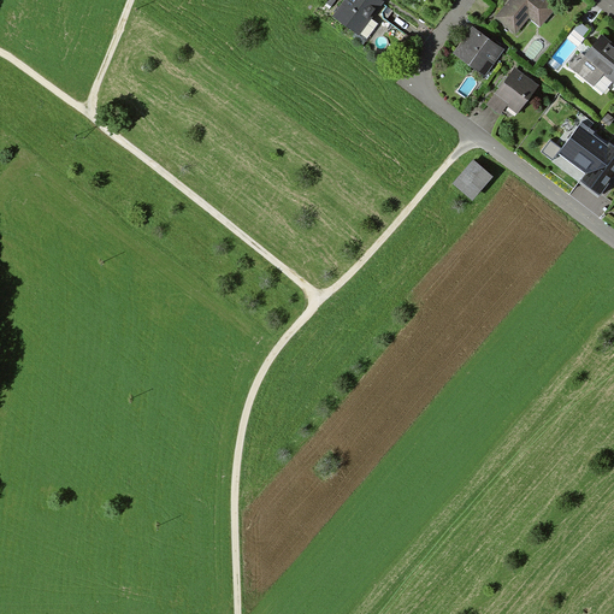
[(382,0),(341,0),(331,15),(358,34),(382,0)]
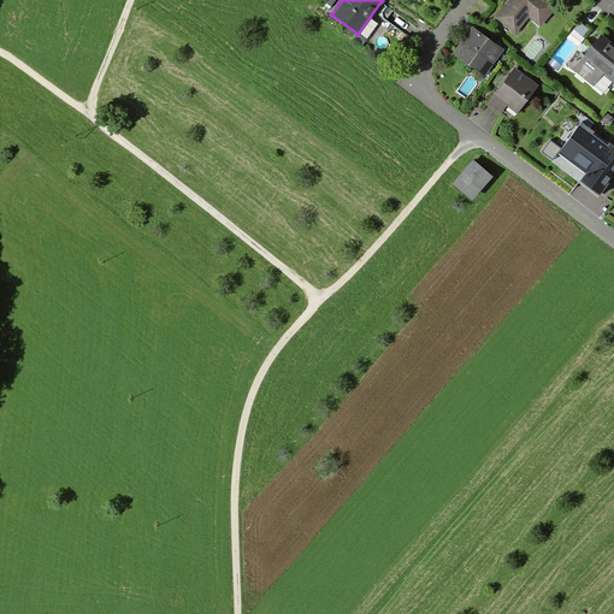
[(556,6),(548,0),(509,0),(496,18),(517,34),(529,18),(539,27),(556,6)]
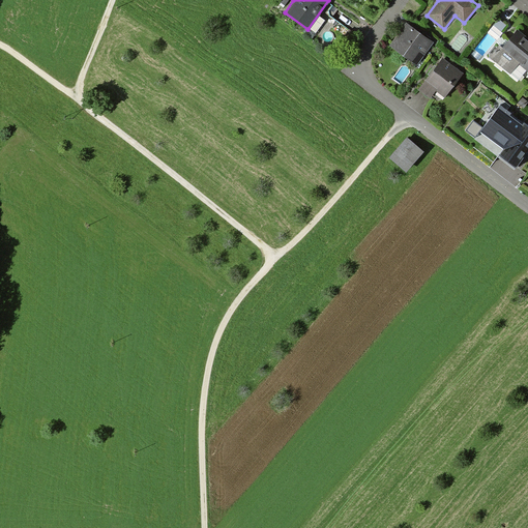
[(434,42),(406,23),(389,45),(417,65),(434,42)]
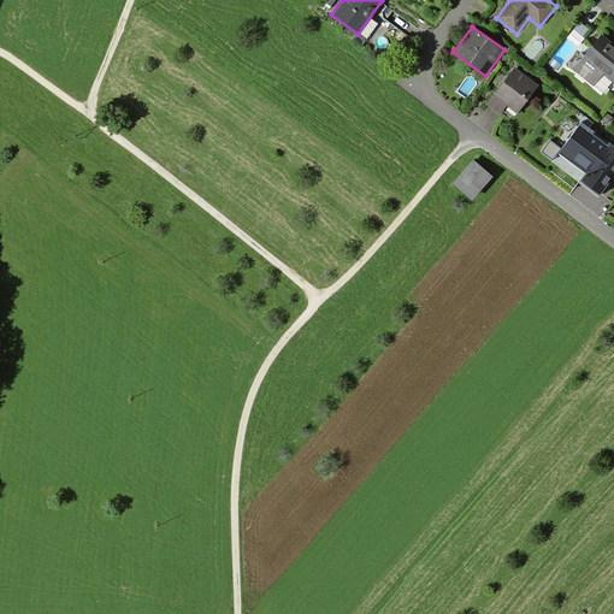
[(585,54),(582,51),(568,66),(594,87),(603,74),(613,82),(613,43),(602,34),(585,54)]
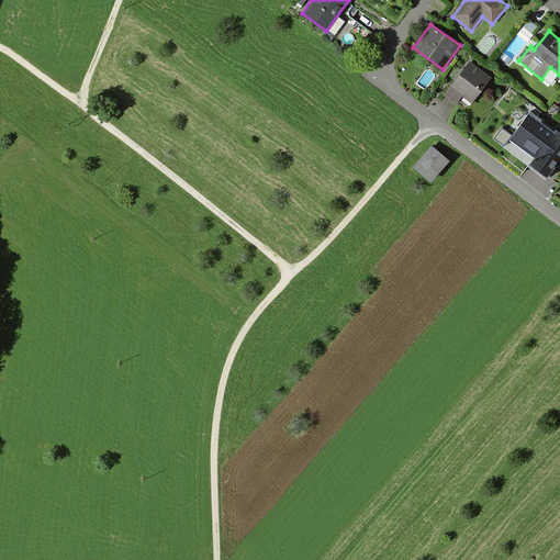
[(490,79),(468,63),(444,94),(456,104),(462,97),(471,103),(490,79)]
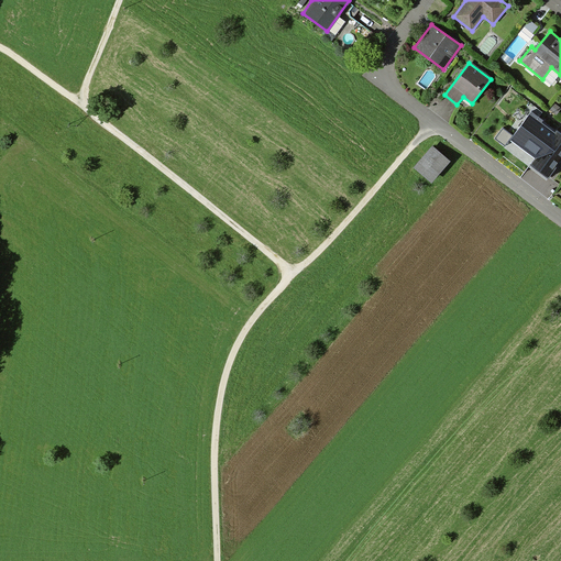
[(553,132),(527,113),(510,136),(536,155),(530,162),(546,173),(560,152),(560,134),(554,130),(553,132)]
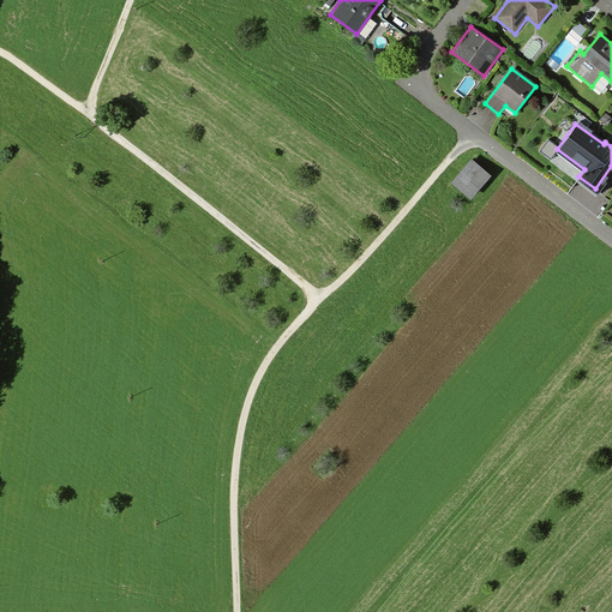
[(493,175),(472,157),(451,183),(473,199),(493,175)]
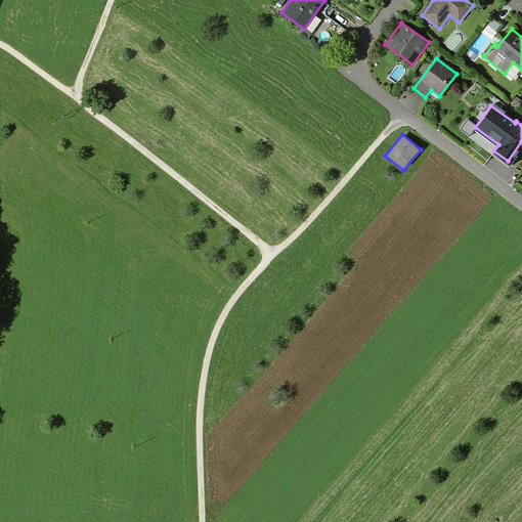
All buildings are outlined.
